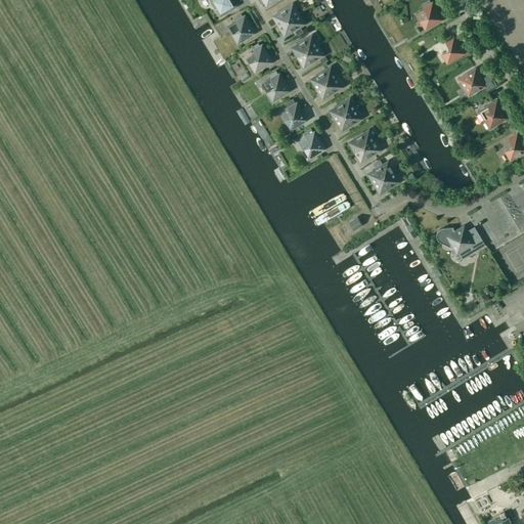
[(217,0),(218,6),(215,8),(219,16),(237,5),(233,0),(217,0)]
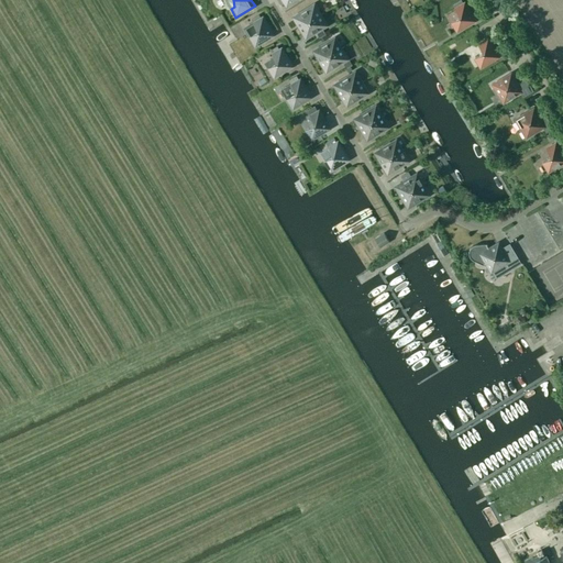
[(424,0),(397,0),(406,14),(427,2),(424,0)]
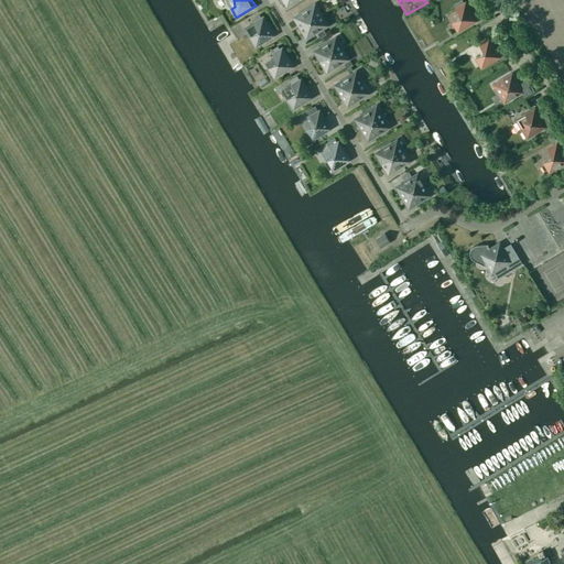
[(453,21),(458,30),(475,20),(465,3),(456,9),(461,17),(453,21)]
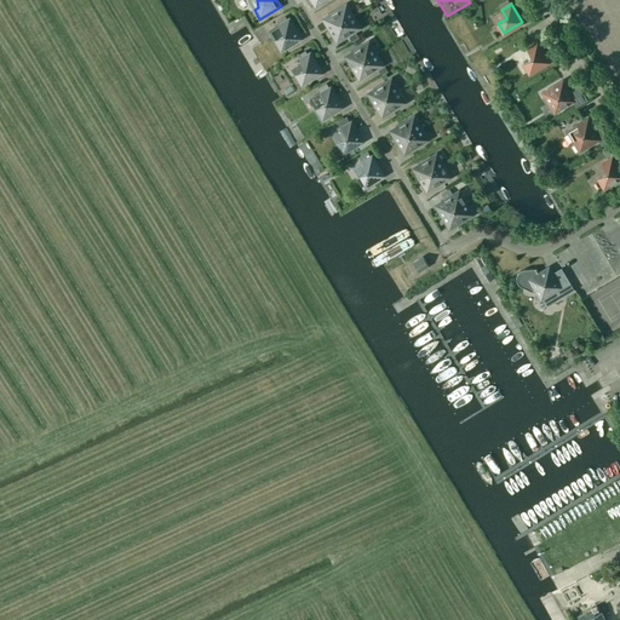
[(329,29),(352,16),(345,5),(323,18),(329,29)]
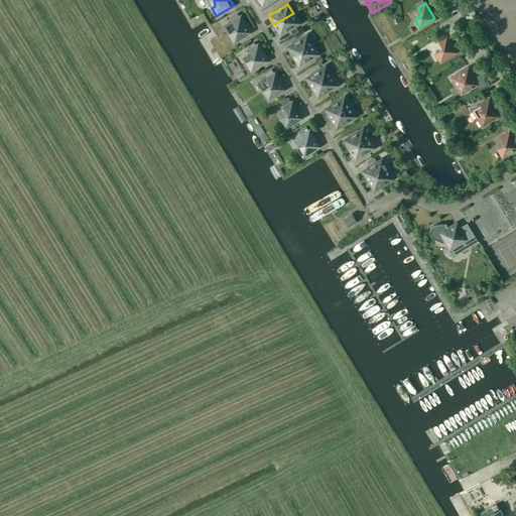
[(298,22),(293,13),(274,24),(280,33),(298,22)]
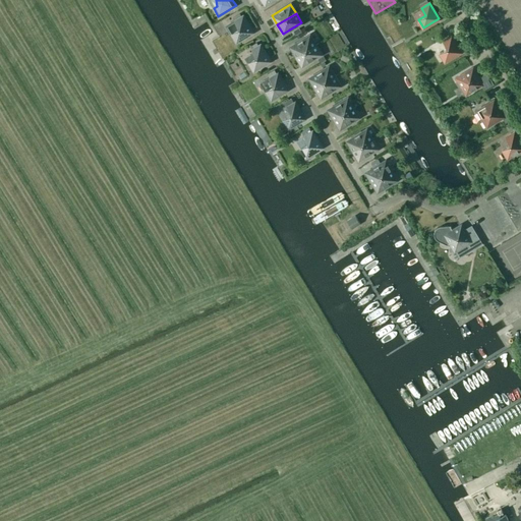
[(242,16),(234,21),(238,29),(231,33),(236,41),(243,37),(244,39),(249,35),(248,34),(252,32),(242,16)]
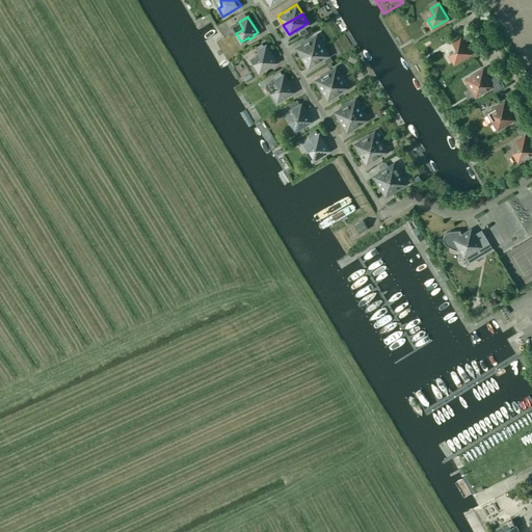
[(302,57),(321,46),(316,35),(296,48),(302,57)]
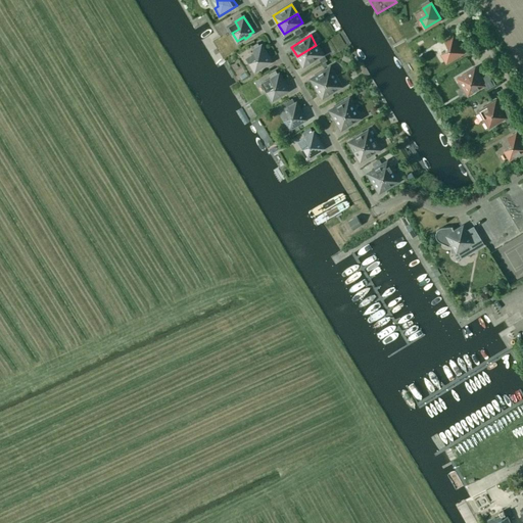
[(462,52),(453,36),(444,41),(448,49),(441,53),(446,61),(462,52)]
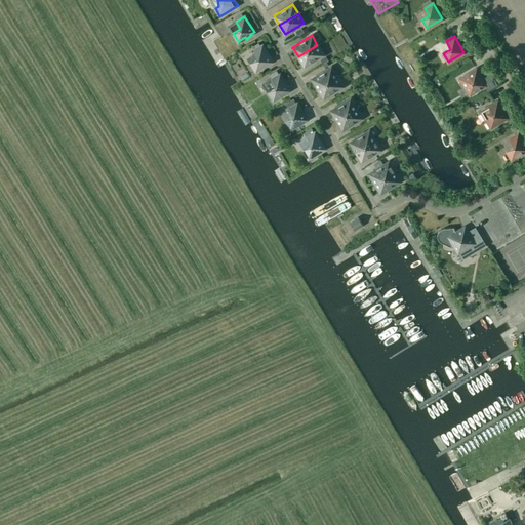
[(255,71),(272,61),(261,45),(253,50),(257,57),(250,63),(255,71)]
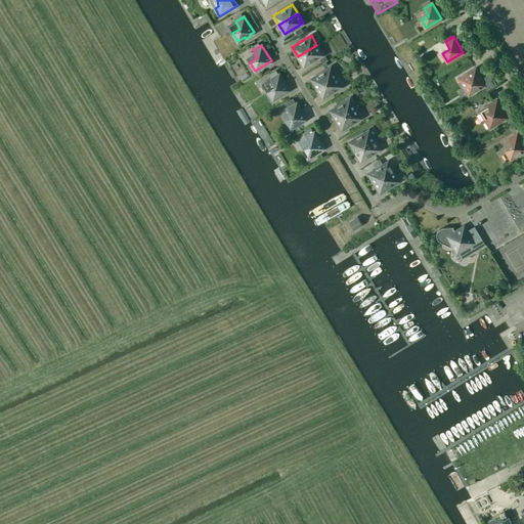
[(316,45),(298,56),(304,66),(322,54),(316,45)]
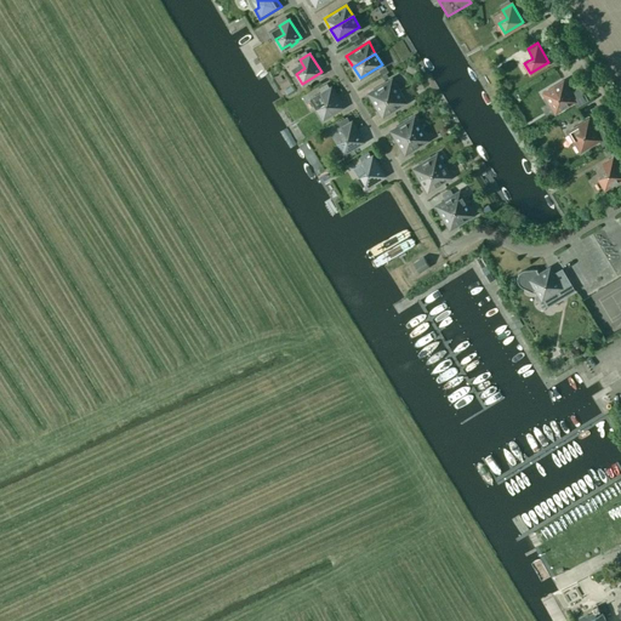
[(292,64),(285,68),(295,81),(298,79),(295,72),(296,70),(292,64)]
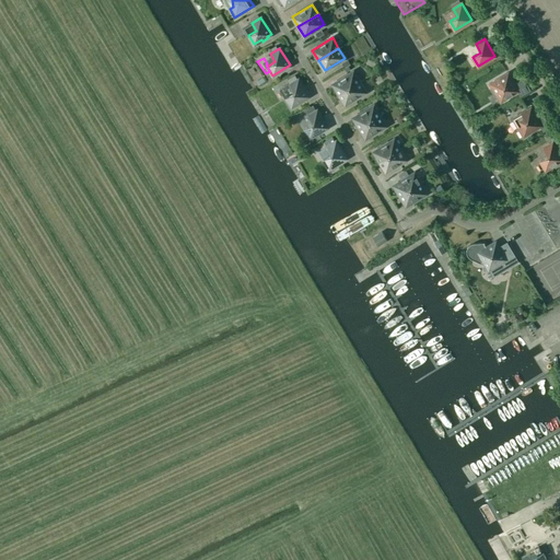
[(333,84),(339,94),(359,82),(353,71),(333,84)]
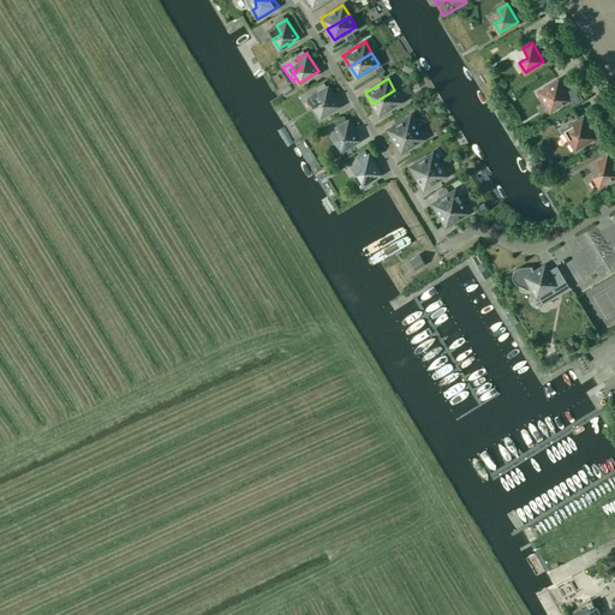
[(544,101),(550,111),(568,100),(557,81),(548,87),(553,95),(544,101)]
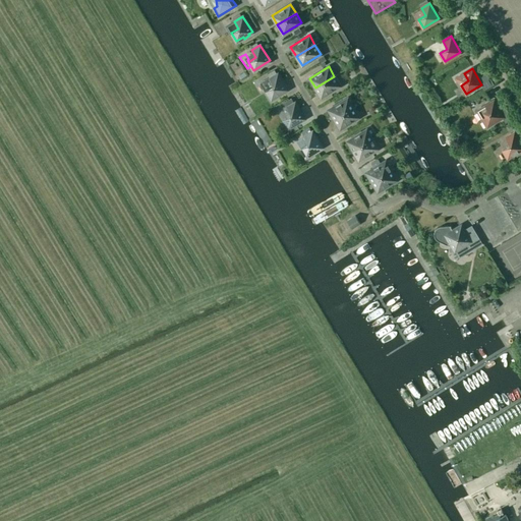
[(271,99),(287,90),(277,73),(269,78),(273,85),(266,91),(271,99)]
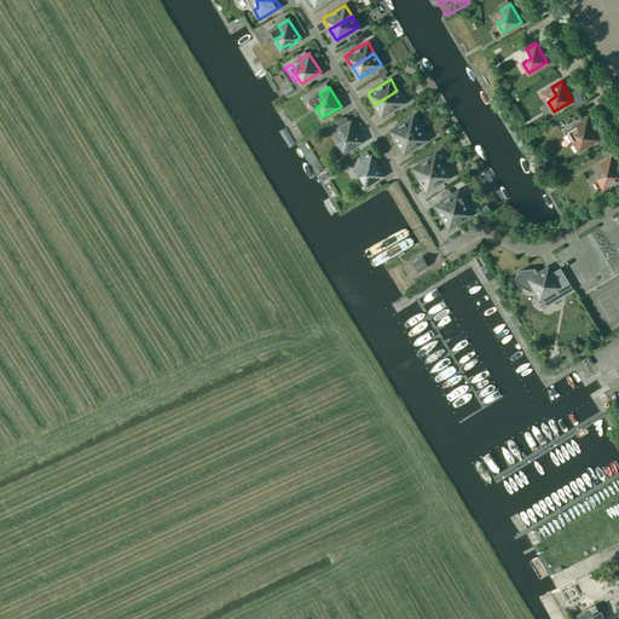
[(397,91),(375,104),(381,115),(404,102),(397,91)]
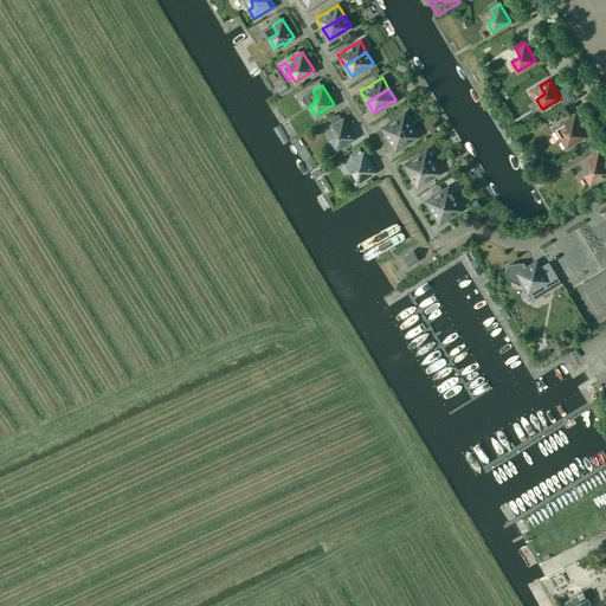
[(354,137),(342,120),(341,120),(337,114),(329,118),(333,124),(337,134),(329,139),(335,148),(354,137)]
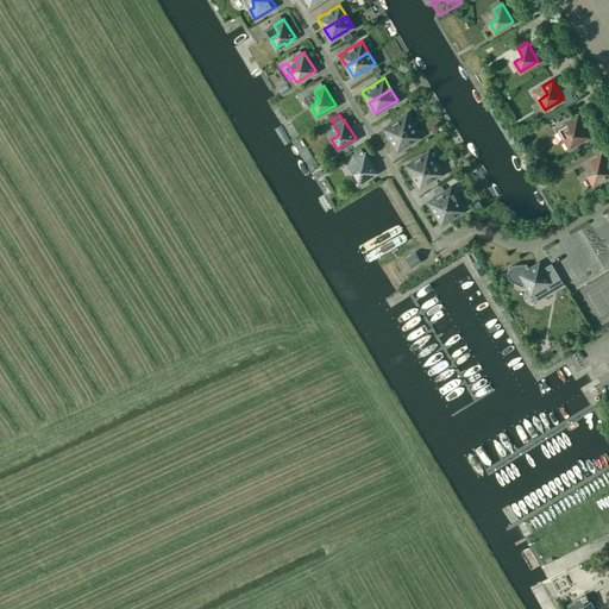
[(384,127),(390,139),(413,125),(406,114),(384,127)]
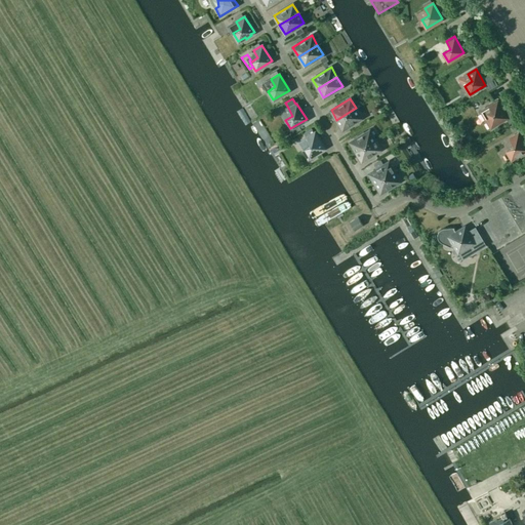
[(502,111),(497,102),(481,111),(490,127),(506,118),(508,123),(516,118),(510,107),(502,111)]
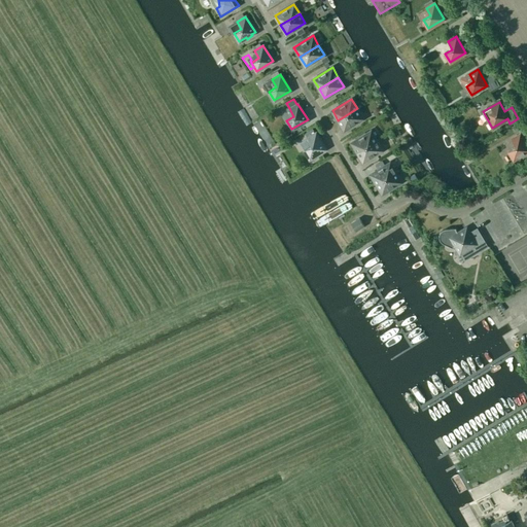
[(323,114),(331,112),(330,105),(321,107),(323,114)]
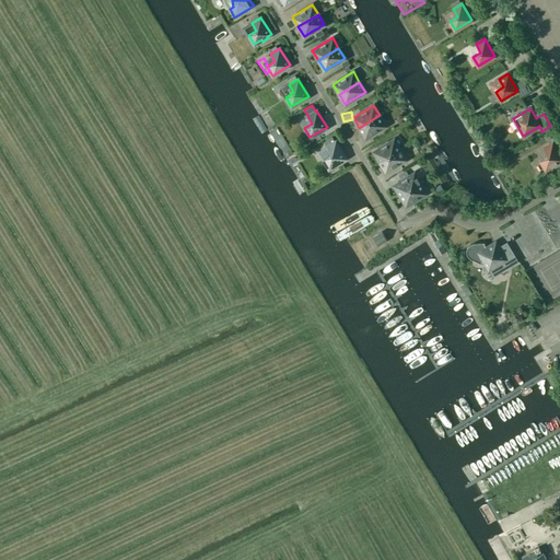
[(380,115),(359,128),(365,138),(385,126),(380,115)]
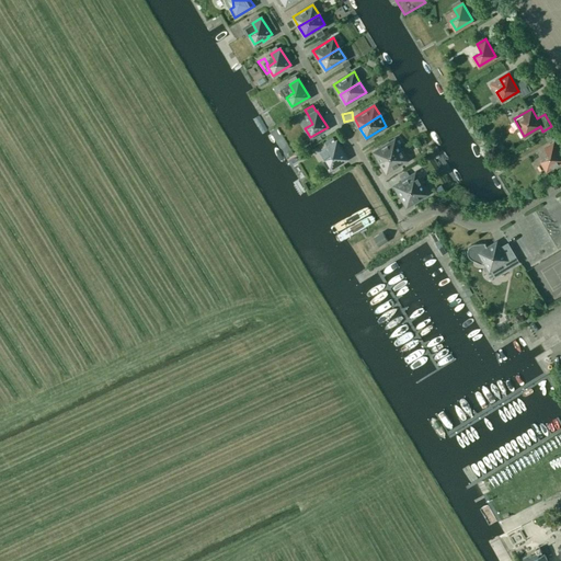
[(560,138),(554,128),(547,133),(552,141),(542,147),(549,156),(539,161),(546,172),(560,162),(560,151),(557,144),(560,140),(560,138)]
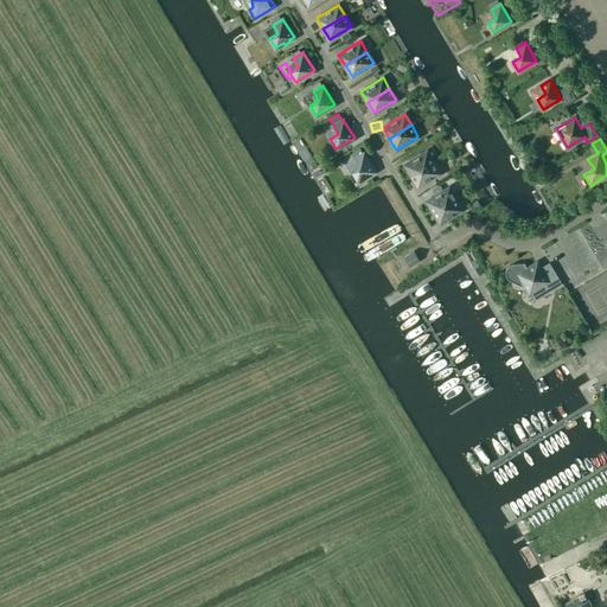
[(404,164),(411,174),(433,161),(427,151),(404,164)]
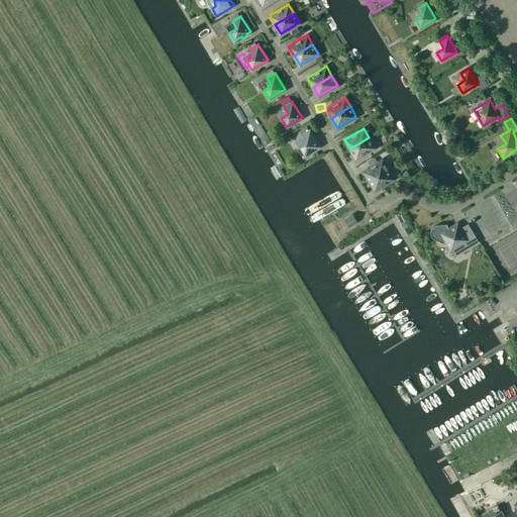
[(319,145),(309,130),(301,135),(295,139),(299,146),(298,146),(303,156),(319,145)]
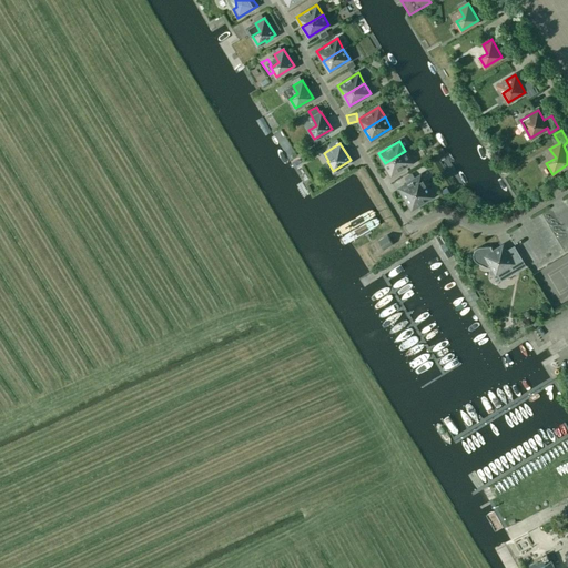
[(405,151),(385,163),(391,174),(412,162),(405,151)]
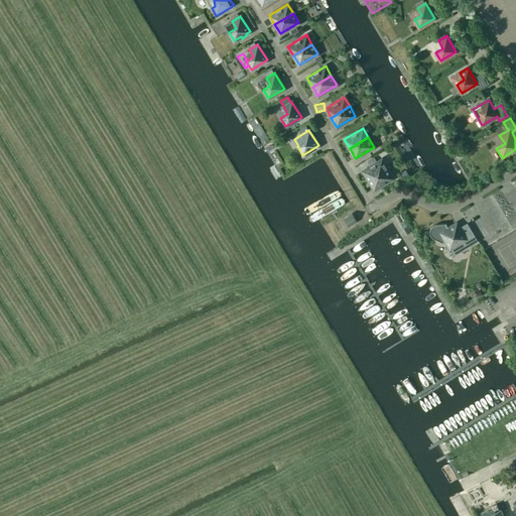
[(367,161),(370,166),(363,170),(368,179),(387,168),(381,159),(377,161),(374,157),(367,161)]
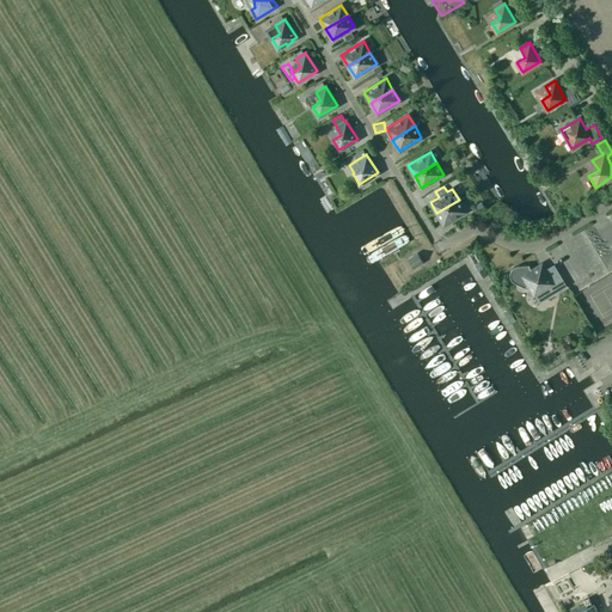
[(465,210),(459,200),(436,213),(444,224),(465,210)]
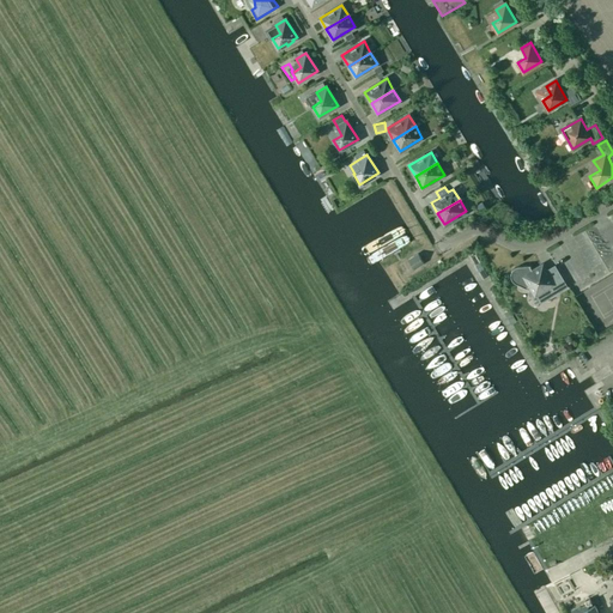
[(481,201),(473,206),(477,213),(486,208),(481,201)]
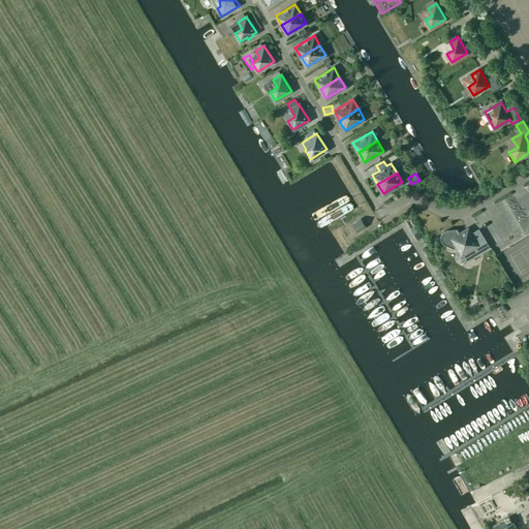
[(358,231),(365,226),(361,218),(352,223),(358,231)]
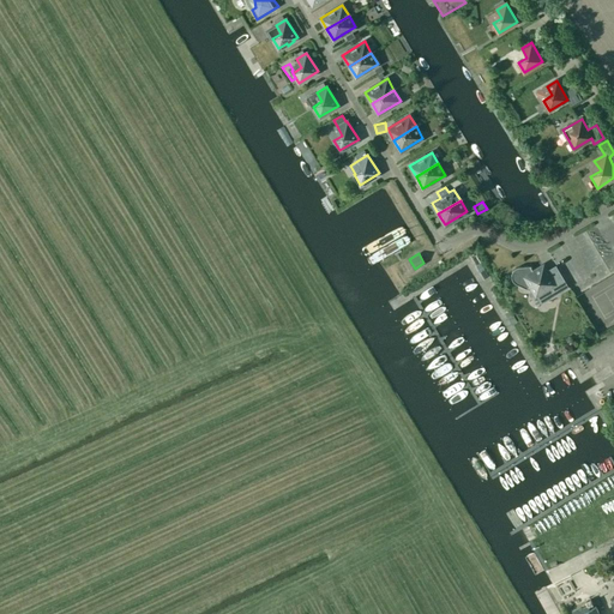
[(476,254),(471,257),(485,278),(489,276),(476,254)]
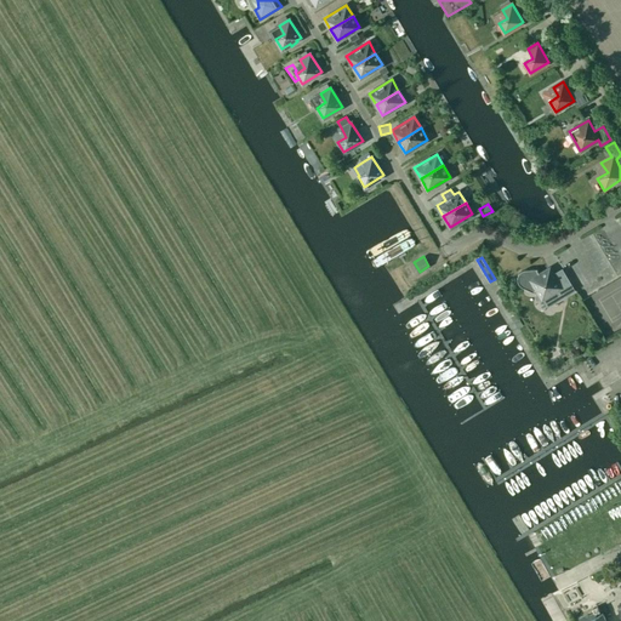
[(552,273),(550,268),(539,274),(535,268),(524,269),(522,269),(520,271),(519,272),(517,273),(517,275),(516,278),(517,280),(517,283),(519,285),(520,286),(531,291),(536,289),(541,298),(546,307),(574,290),(560,268),(552,273)]
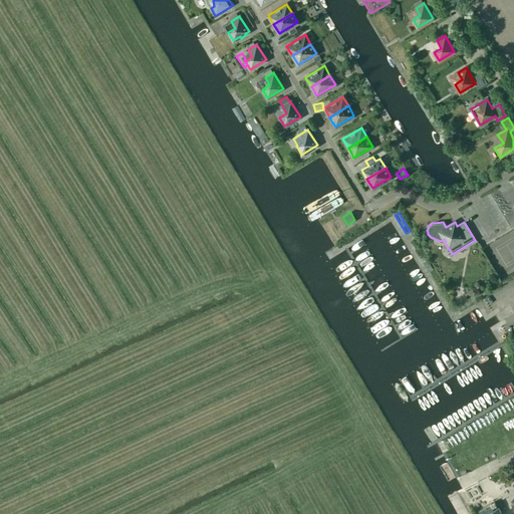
[(463,300),(458,291),(451,295),(456,304),(463,300)]
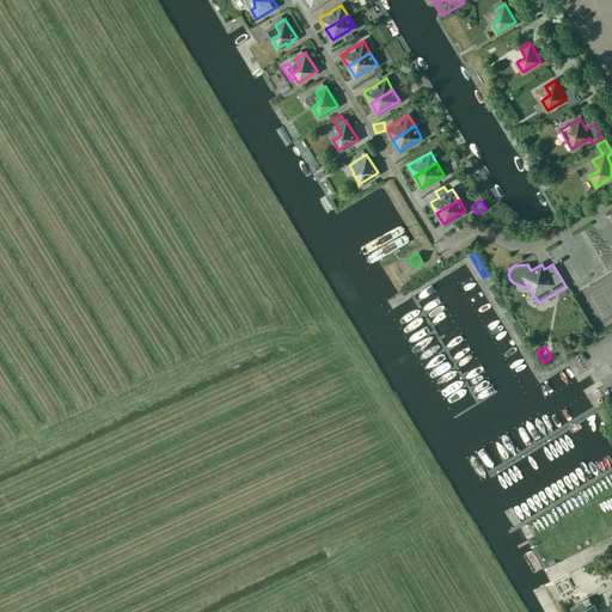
[(558,568),(545,573),(550,585),(563,580),(558,568)]
